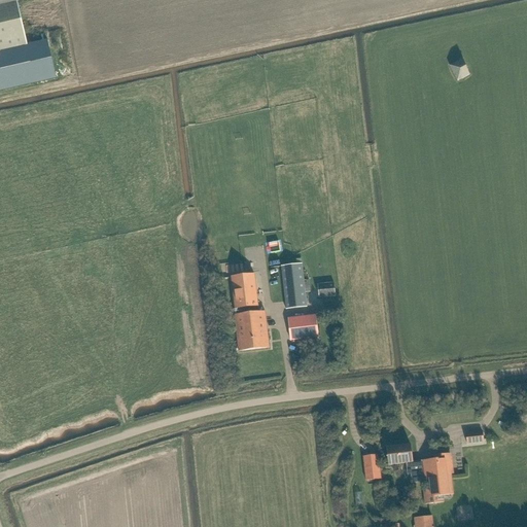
[(27,44),(16,0),(0,0),(0,91),(57,79),(47,40),(27,44)]
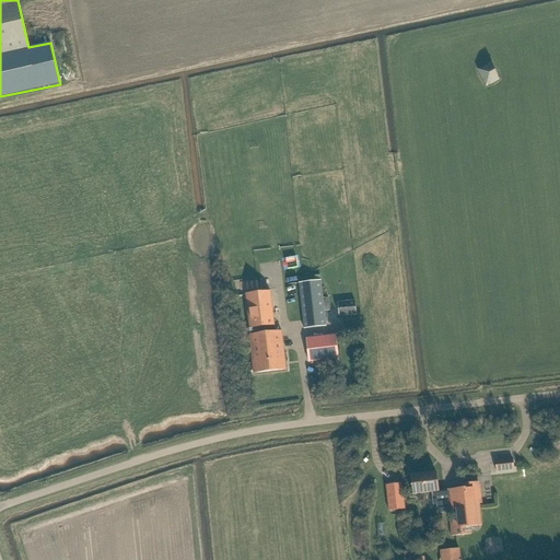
[(322,281),(299,283),(303,329),(326,327),(325,312),(329,312),(328,298),(323,299),(322,281)]
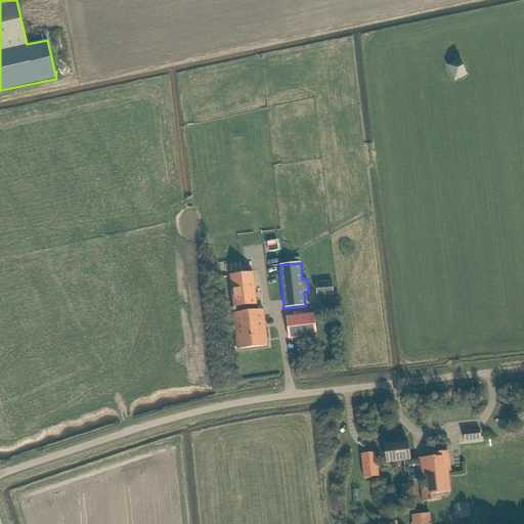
[(257,311),(253,273),(230,276),(234,313),(232,313),(235,341),(259,339),(258,331),(265,330),(263,310),(257,311)]
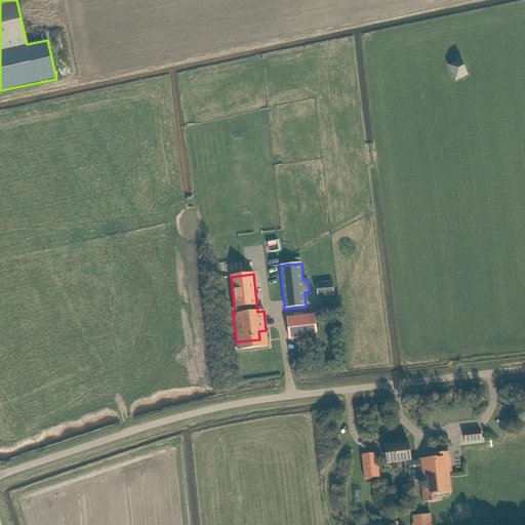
[(332,282),(317,284),(318,297),(334,295),(332,282)]
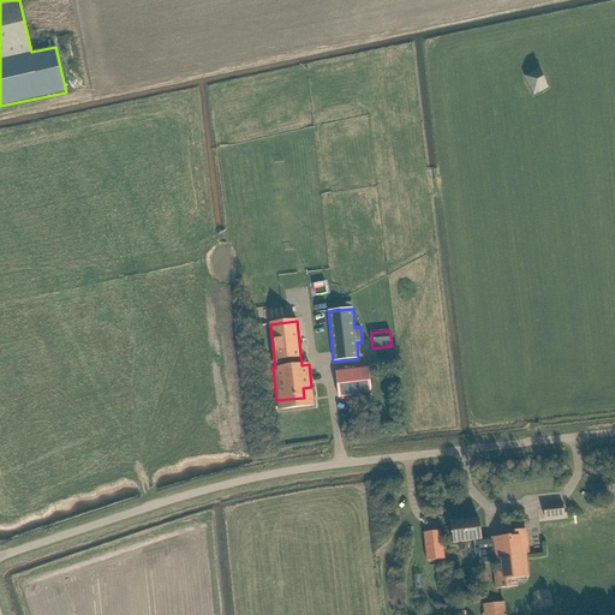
[(369,369),(336,372),(339,399),(371,395),(369,369)]
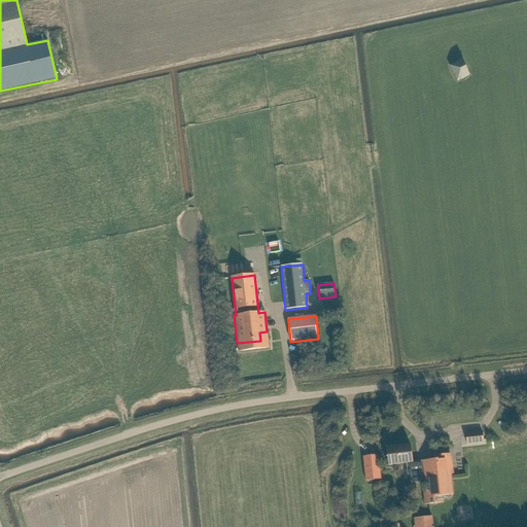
[(269,350),(268,340),(267,331),(259,332),(260,341),(237,343),(238,353),(269,350)]
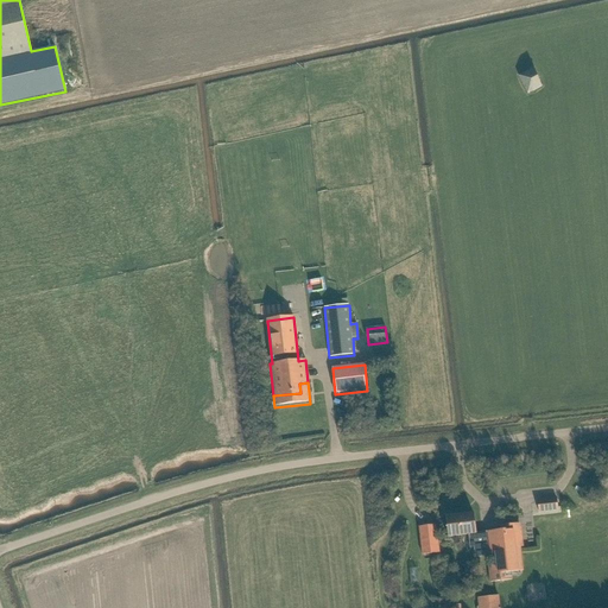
[(557,499),(538,501),(539,512),(558,511),(557,499)]
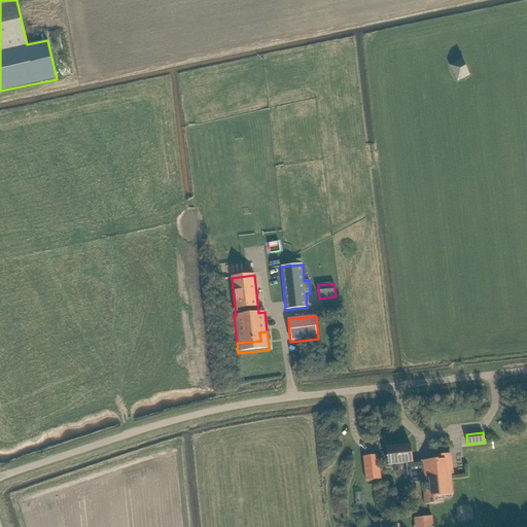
[(407,463),(413,463),(411,446),(387,448),(389,465),(407,463)]
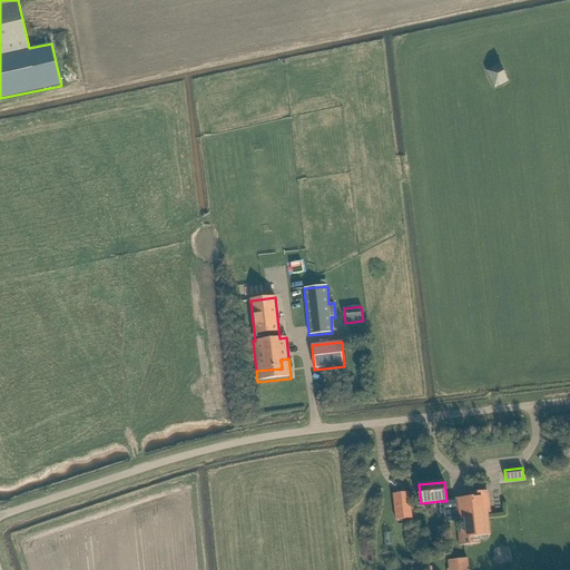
[(410,492),(393,494),(395,521),(412,519),(410,492)]
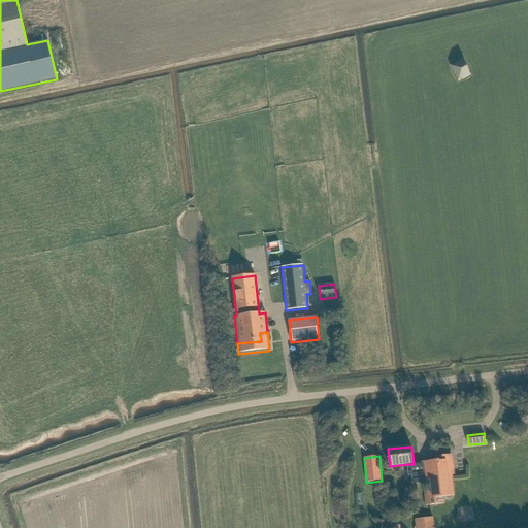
[(416,484),(426,483),(428,492),(424,492),(426,506),(432,505),(446,504),(444,497),(454,496),(452,482),(450,459),(441,459),(441,458),(434,459),(434,460),(424,461),(424,463),(414,464),(407,464),(408,471),(415,471),(416,484)]
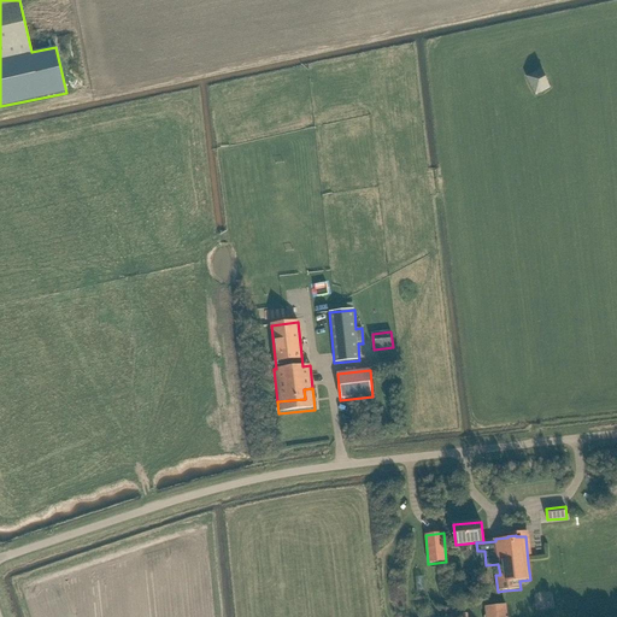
[(506,605),(485,607),(486,616),(505,616),(506,615),(507,615),(506,605)]
